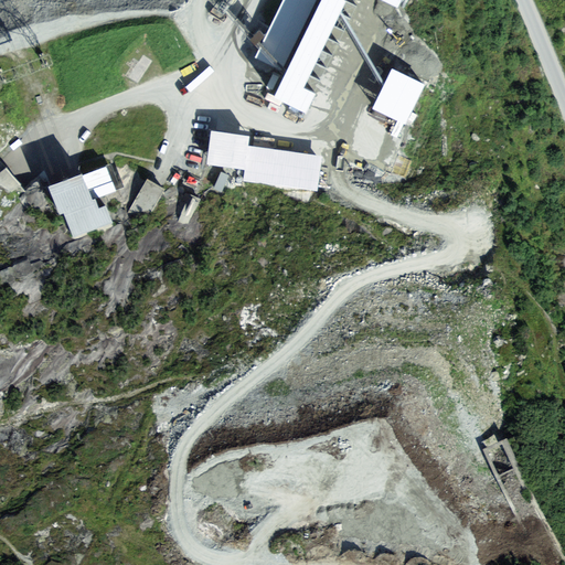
[(315,0),(281,0),(254,56),(281,70),(315,0)]
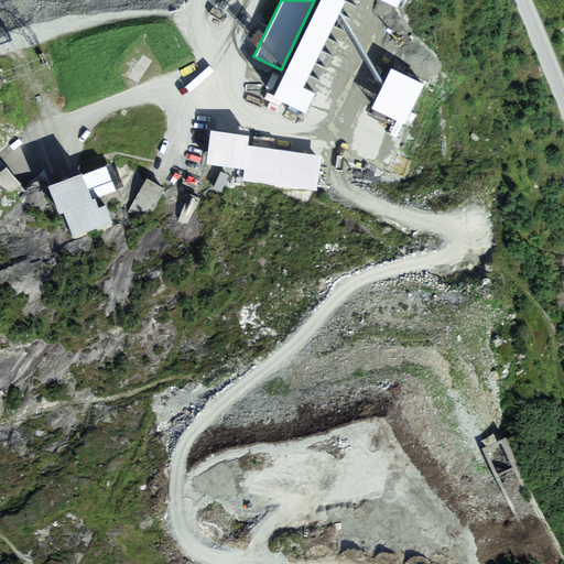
[(343,0),(317,0),(273,94),(306,108),(315,89),(303,83),(343,0)]
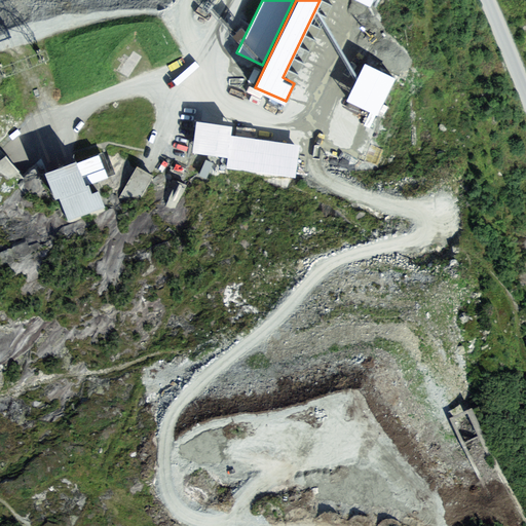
[(121,63),(116,71),(127,78),(142,57),(133,50),(129,57),(124,53),(121,59),(118,57),(117,60),(121,63)]
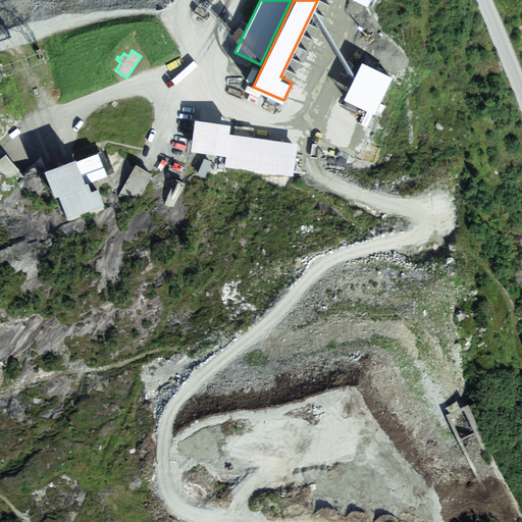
[(393,75),(362,60),(344,98),(374,113),(393,75)]
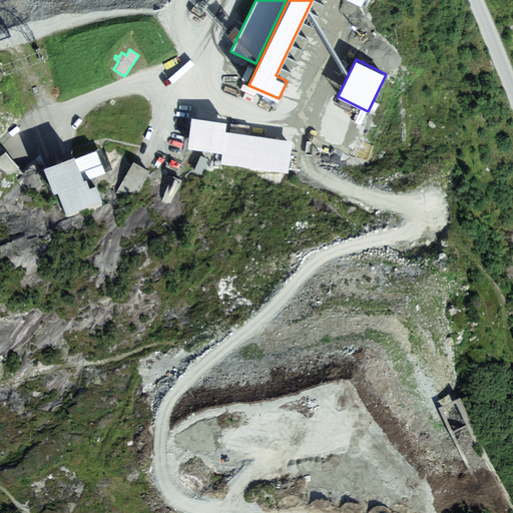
[(226,121),(191,116),(186,147),(221,152),(219,163),(288,172),(292,140),(224,131),(226,121)]
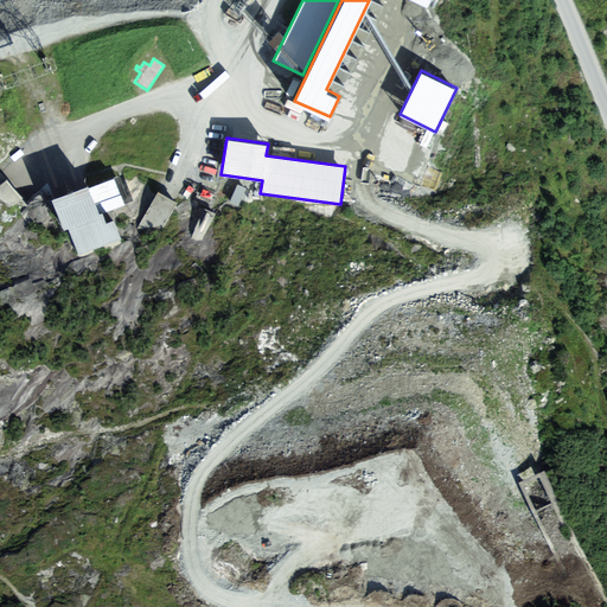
[(116,165),(115,159),(101,163),(102,168),(116,165)]
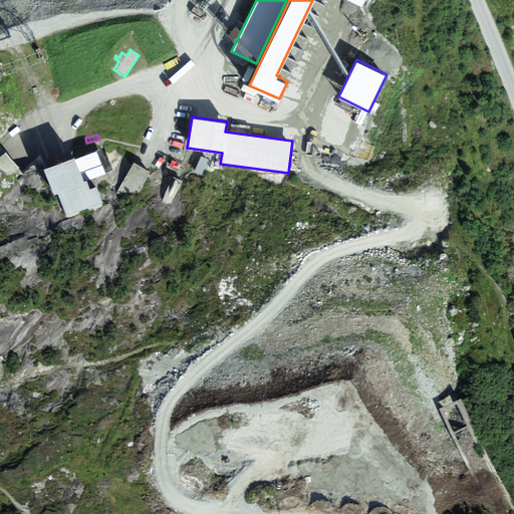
[(85,180),(82,181),(78,169),(73,157),(63,161),(44,168),(53,193),(57,192),(66,215),(100,202),(95,186),(88,189),(85,180)]
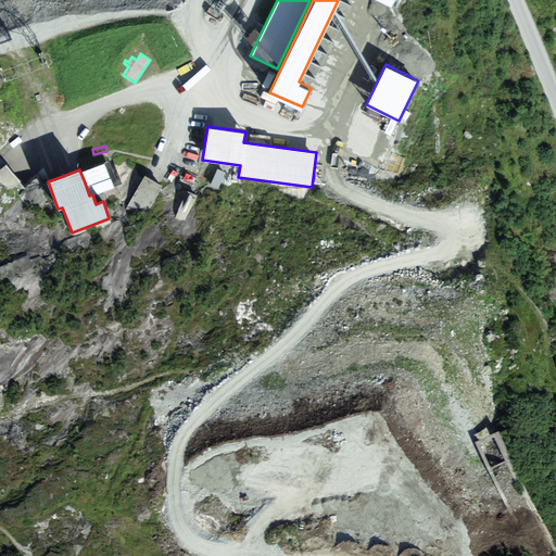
[(133,210),(143,209),(148,209),(161,185),(144,176),(125,210),(133,210)]
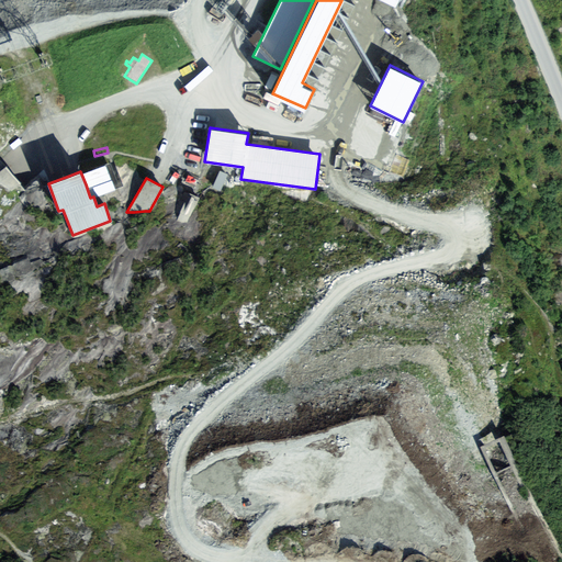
[(188,192),(176,221),(187,223),(198,197),(188,192)]
